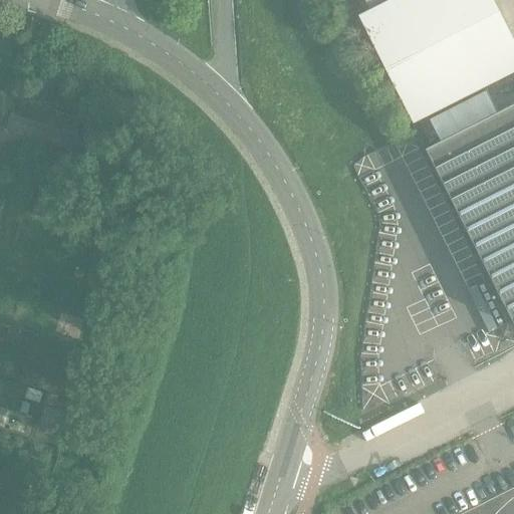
[(392,0),(359,16),(358,17),(412,122),(413,124),(414,124),(513,73),(513,40),(493,0),(392,0)]
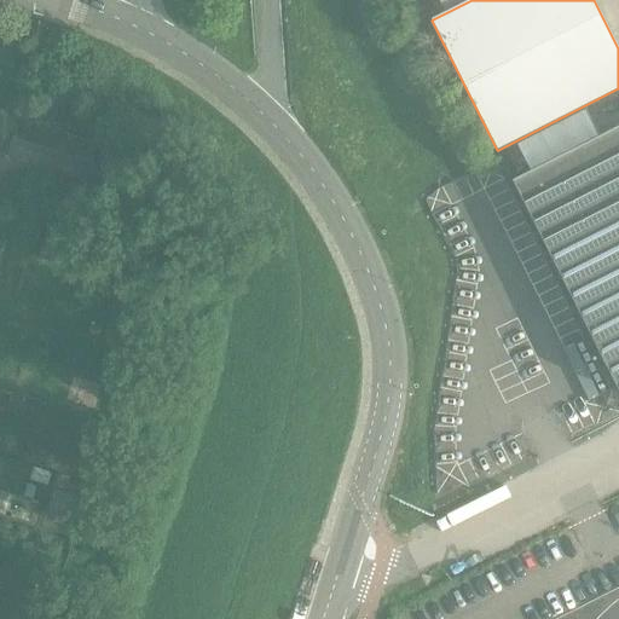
[(618,132),(516,185),(618,387),(618,132)]
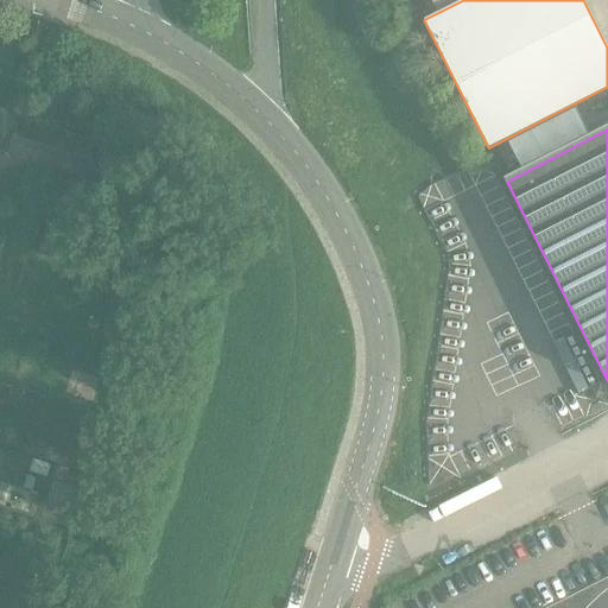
[(32,217),(29,227),(40,230),(43,221),(32,217)]
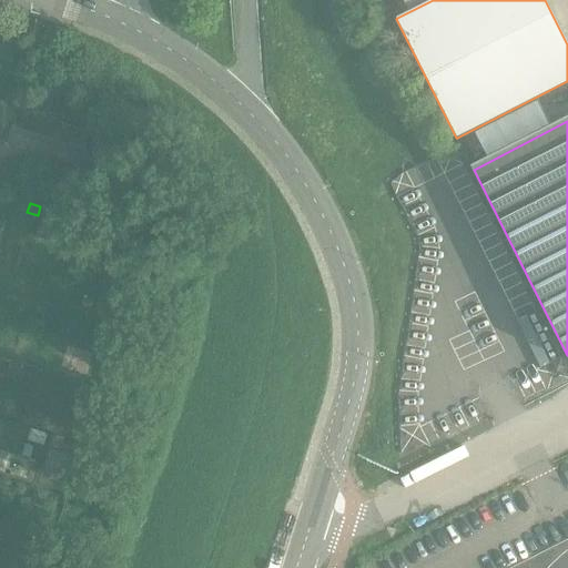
[(68,456),(71,443),(54,437),(50,450),(68,456)]
